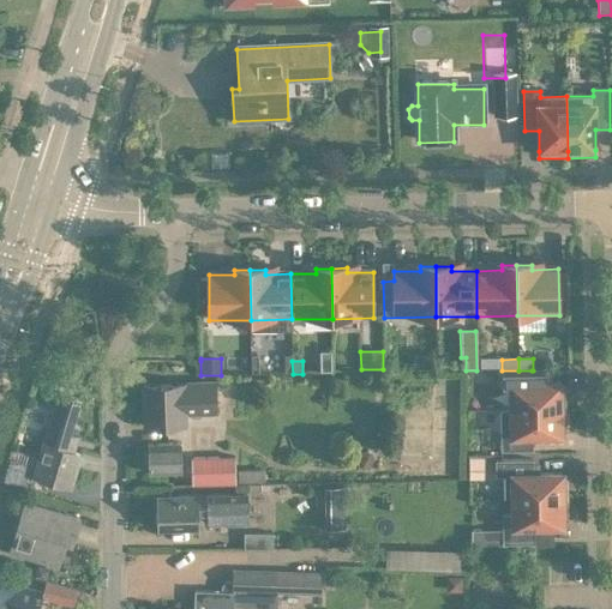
[(511,387),(511,411),(567,410),(565,389),(561,389),(561,384),(532,385),(532,371),(519,371),(502,371),(499,371),(501,387),(511,387)]
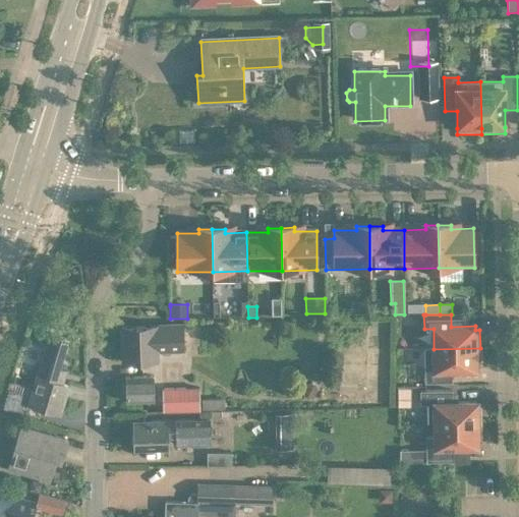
[(182,327),(123,329),(124,362),(157,361),(157,352),(183,351),(182,327)]
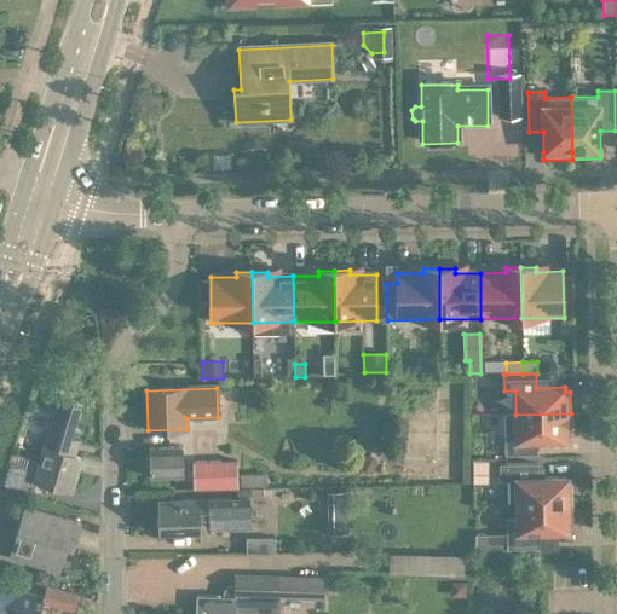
[(61,398),(35,480),(73,491),(82,459),(74,457),(79,440),(70,438),(81,404),(61,398)]
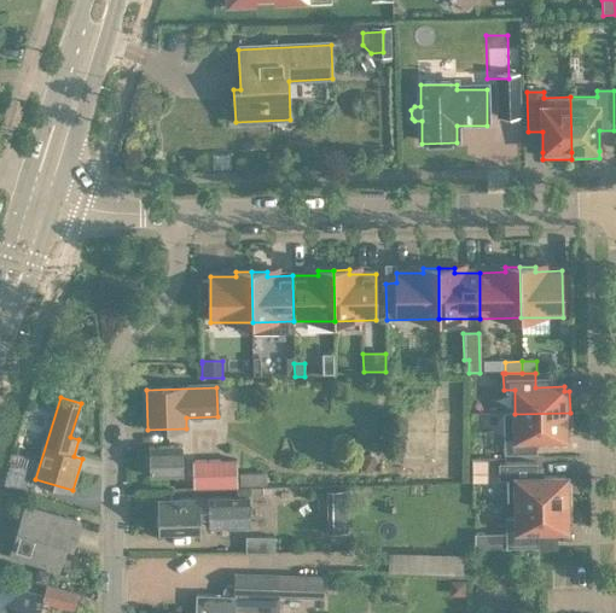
[(570,413),(515,414),(504,414),(505,455),(536,455),(536,441),(564,439),(564,435),(570,435),(570,413)]
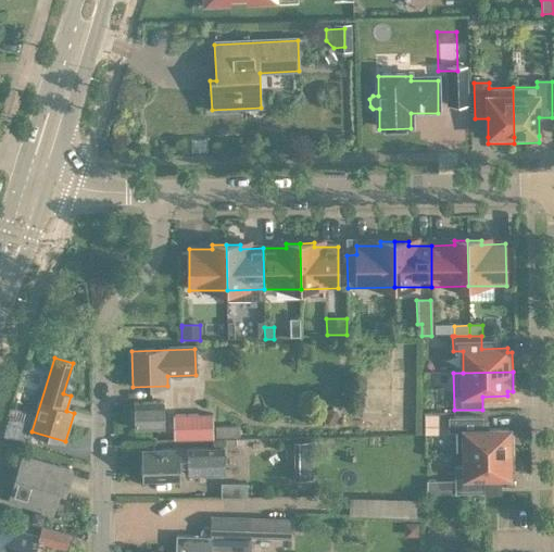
[(339,402),(342,406),(347,409),(353,392),(348,391),(343,393),(339,402)]
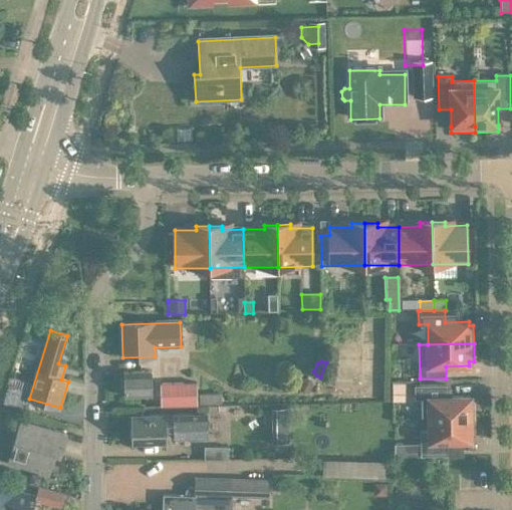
[(152,373),(123,373),(124,398),(152,398),(152,373)]
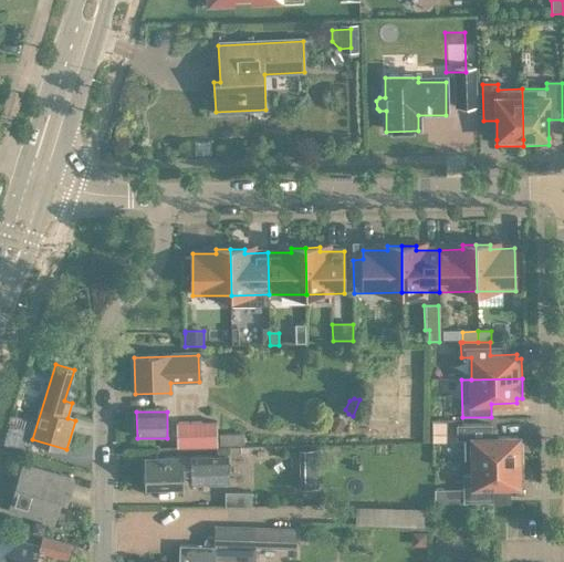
[(334,419),(329,428),(331,433),(335,435),(341,434),(345,426),(344,420),(338,418),(334,419)]
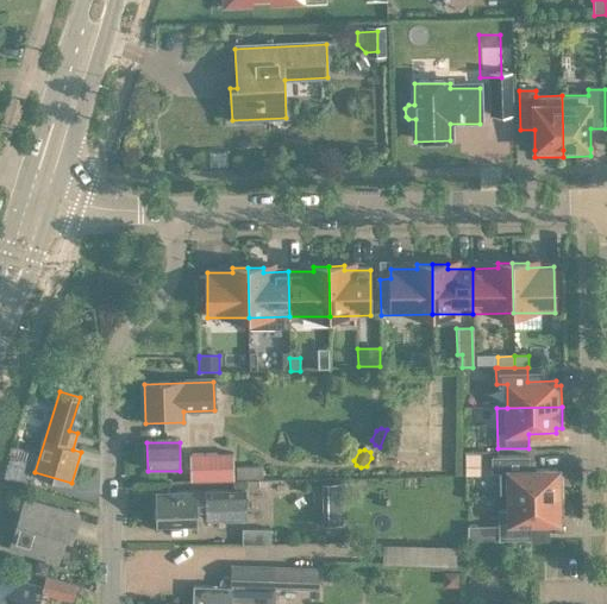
[(232,454),(191,455),(192,480),(232,480),(232,454)]
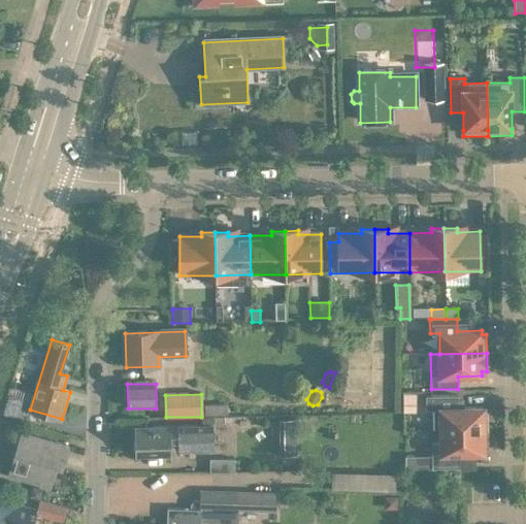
[(418,396),(404,396),(404,408),(418,408),(418,396)]
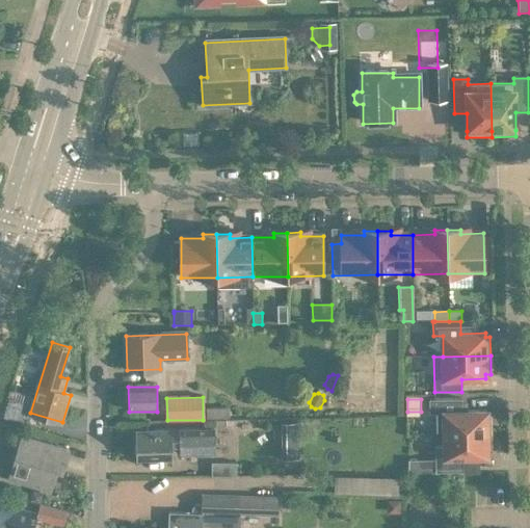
[(461,400),(429,400),(429,415),(445,414),(445,436),(492,434),(492,416),(486,416),(486,412),(461,413),(461,400)]
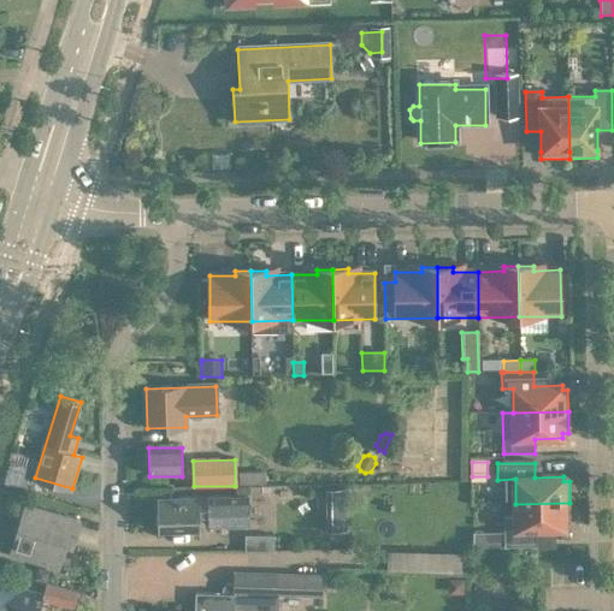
[(179,499),(179,502),(159,502),(160,533),(199,532),(198,517),(208,517),(208,528),(249,527),(249,498),(179,499)]
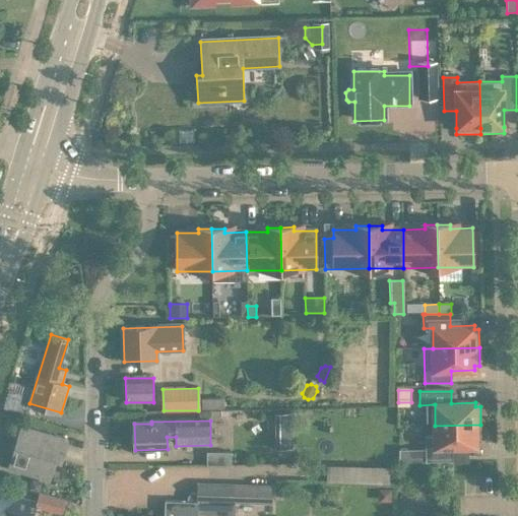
[(481,443),(480,425),(435,426),(435,437),(425,437),(426,460),(452,459),(452,447),(476,447),(476,443),(481,443)]
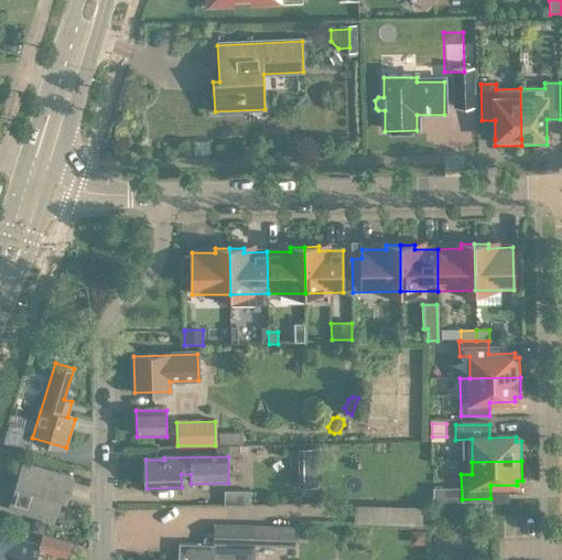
[(73,478),(23,463),(10,508),(53,520),(60,501),(66,503),(73,478)]
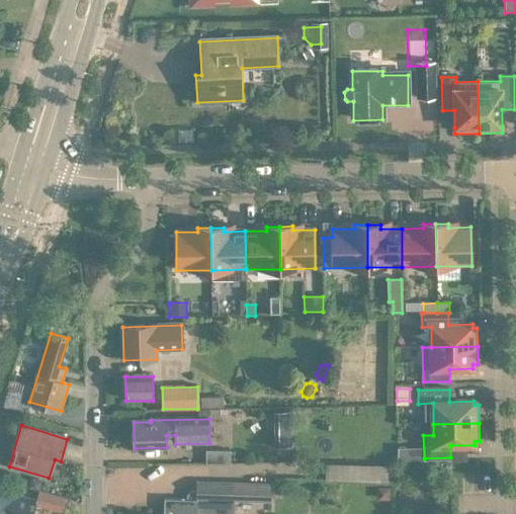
[(398,449),(399,461),(407,460),(407,448),(398,449)]
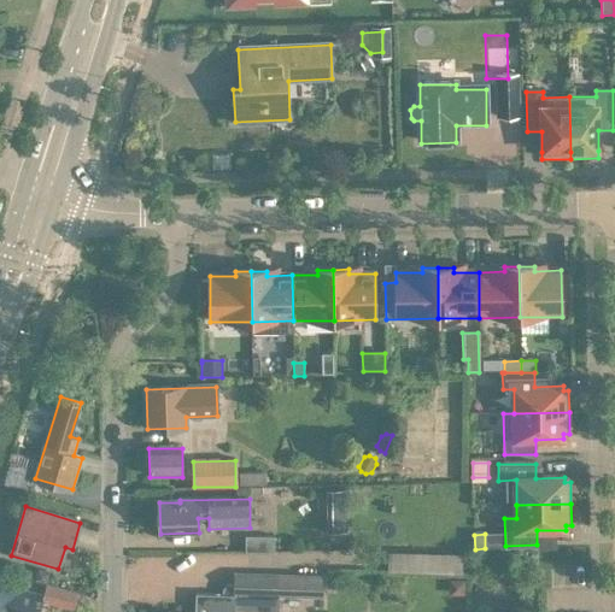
[(245,537),(246,553),(275,553),(275,537),(245,537)]
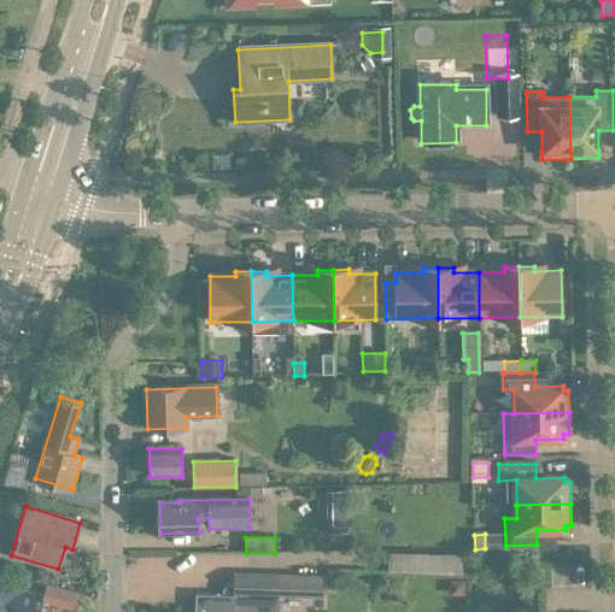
[(39,571),(35,582),(46,587),(48,578),(46,574),(39,571)]
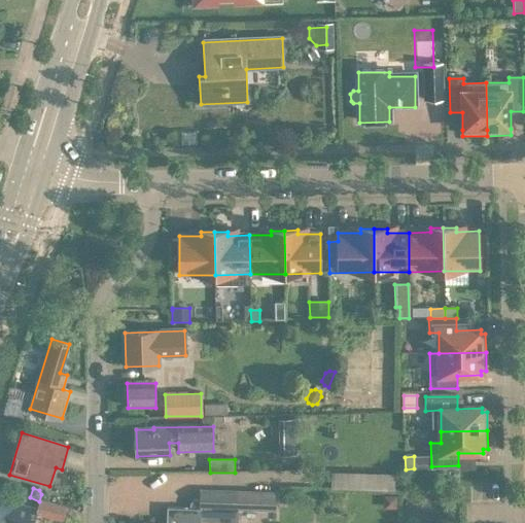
[(200,522),(201,508),(276,511),(277,494),(201,491),(201,501),(191,500),(190,509),(168,508),(167,522),(200,522)]
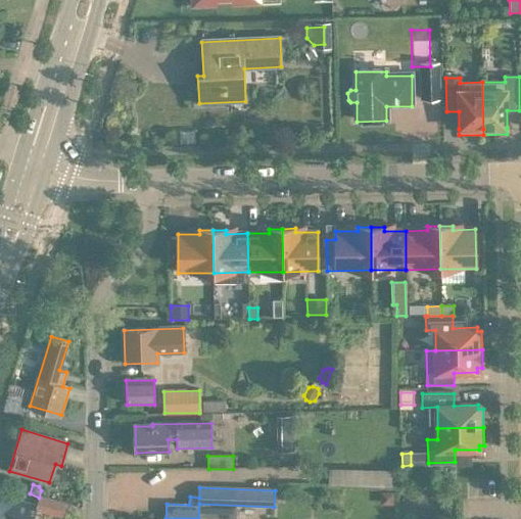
[(0,492),(0,518),(33,518),(36,510),(37,507),(12,500),(13,497),(0,492)]
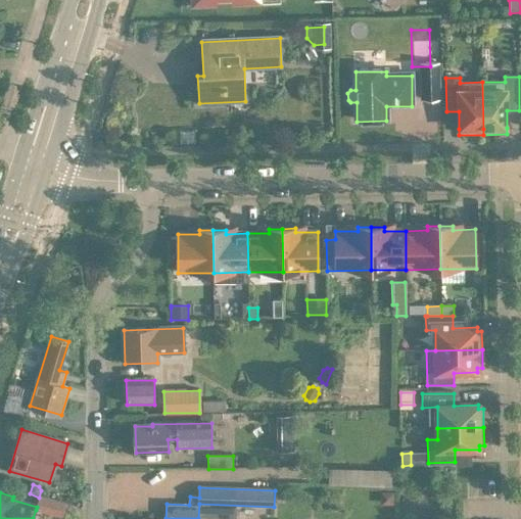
[(393,493),(381,492),(381,506),(392,507),(393,493)]
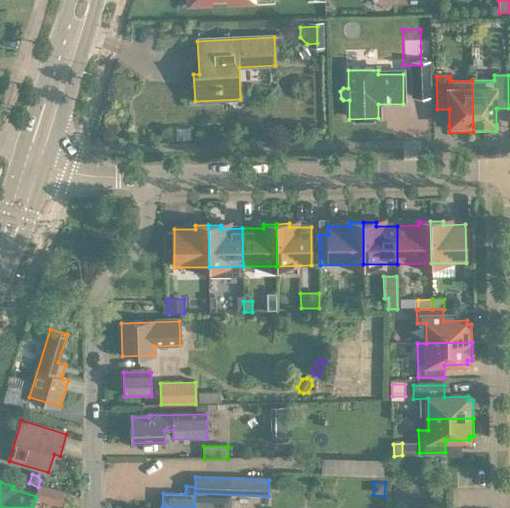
[(36,496),(35,499),(44,502),(60,507),(64,493),(39,485),(36,496)]
